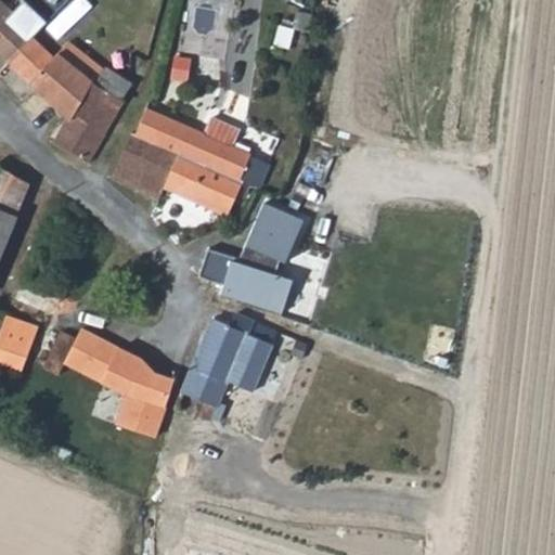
[(0,57),(7,64),(30,37),(7,15),(10,12),(0,1),(0,57)]
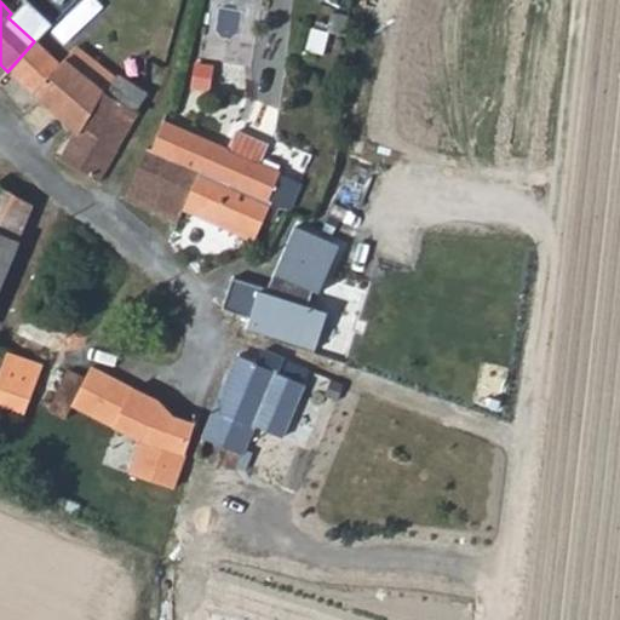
[(34,41),(7,72),(33,95),(74,132),(99,90),(87,80),(67,63),(62,58),(57,63),(34,41)]
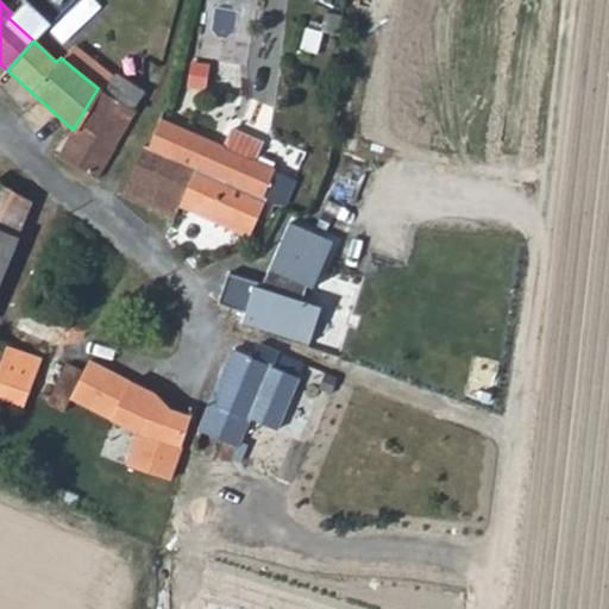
[(86,79),(98,88),(107,73),(73,43),(61,57),(66,62),(86,79)]
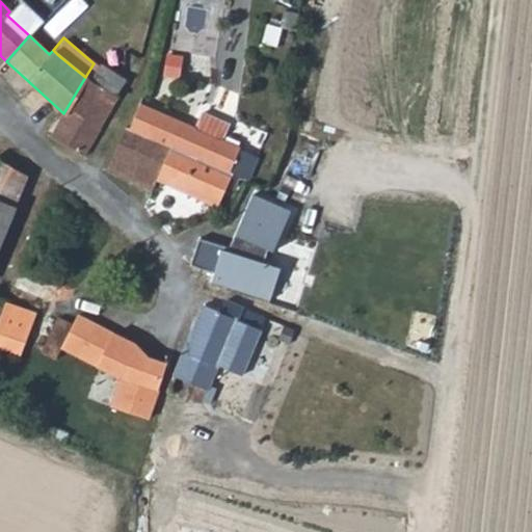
[(124,80),(100,63),(94,63),(85,77),(104,89),(114,95),(124,80)]
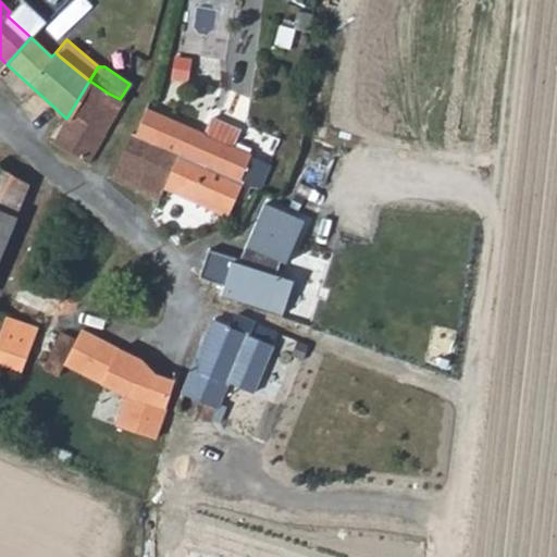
[(89,81),(66,119),(51,143),(86,163),(122,100),(120,99),(109,94),(89,81)]
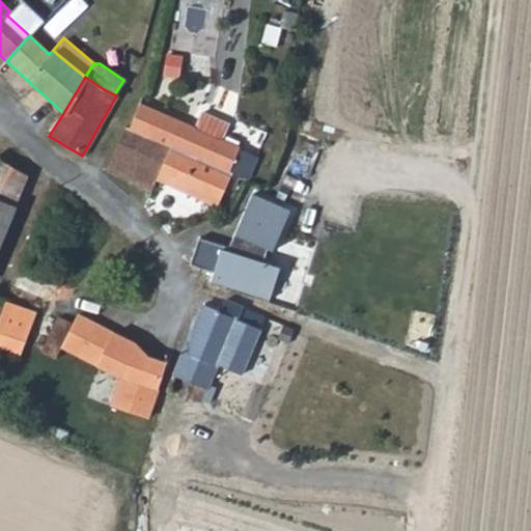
[(129,126),(169,144),(155,178),(207,202),(216,206),(231,173),(244,178),(252,159),(217,142),(224,129),(197,116),(192,128),(139,103),(129,126)]
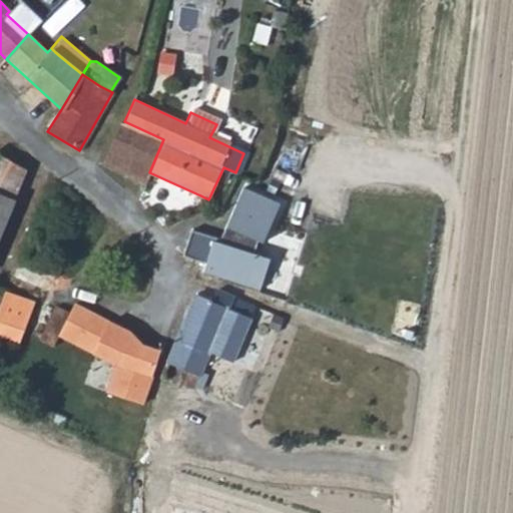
[(227,118),(221,134),(240,140),(245,124),(227,118)]
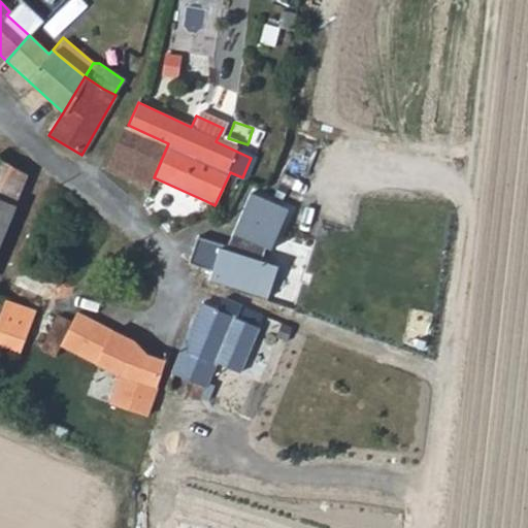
[(154,177),(168,143),(128,125),(124,124),(104,167),(150,187),(154,177)]
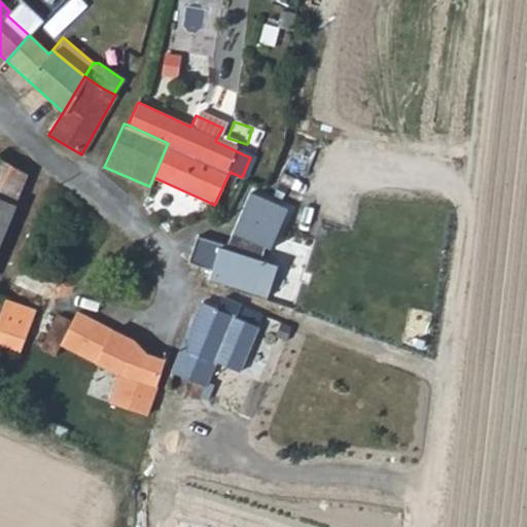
[(0,226),(26,174),(0,159),(0,226)]
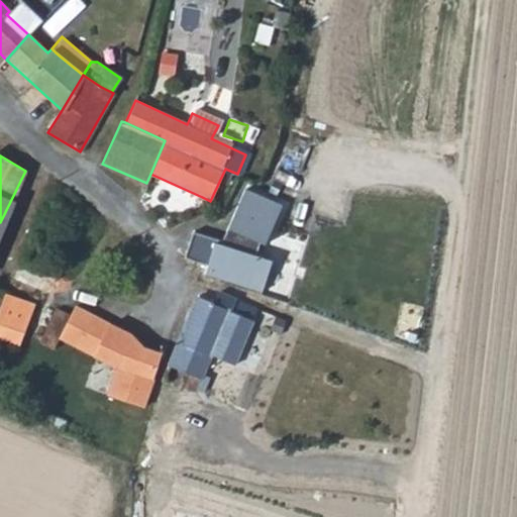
[(272,261),(278,243),(248,231),(246,236),(219,230),(222,221),(197,213),(184,255),(207,263),(204,272),(274,286),(280,264),(272,261)]
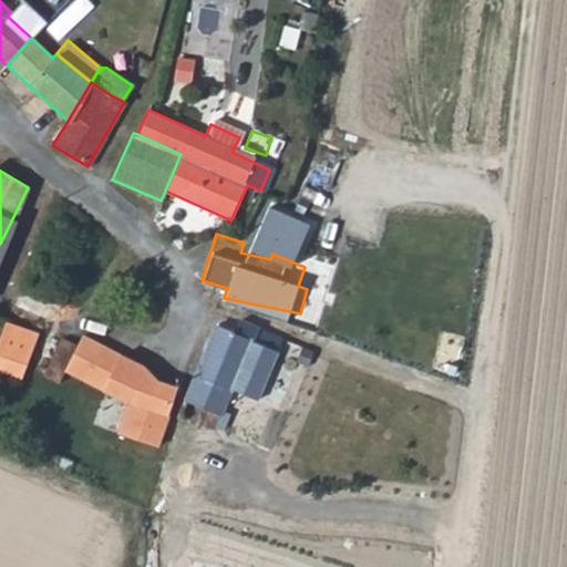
[(2,319),(0,325),(0,369),(2,370),(8,358),(24,366),(39,333),(2,319)]
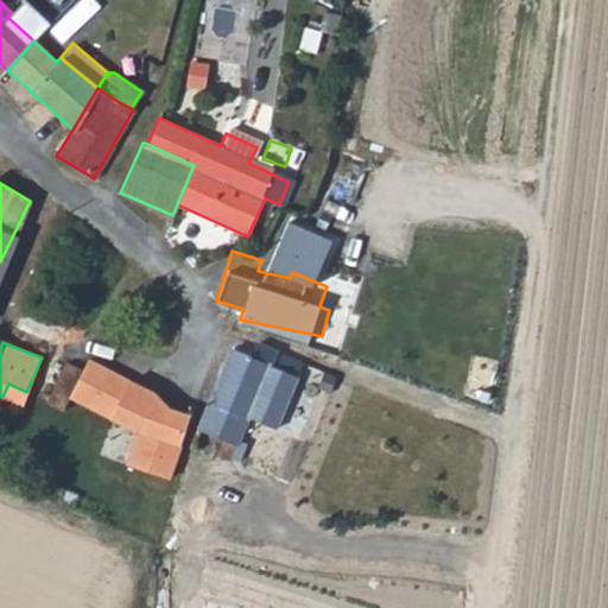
[(247,418),(276,430),(301,367),(298,359),(257,343),(251,355),(232,348),(190,447),(211,457),(214,454),(230,460),(247,418)]
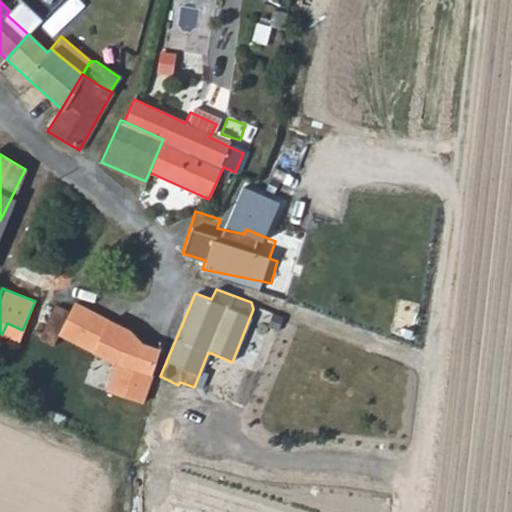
[(69,312),(55,307),(40,339),(53,345),(58,334),(107,357),(101,372),(110,376),(106,388),(95,385),(89,403),(138,417),(160,351),(142,343),(130,331),(75,304),(69,312)]
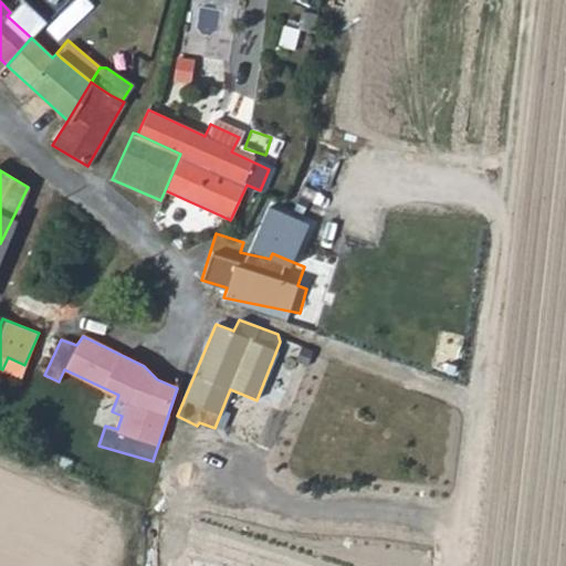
[(53,468),(69,474),(73,461),(59,454),(53,468)]
